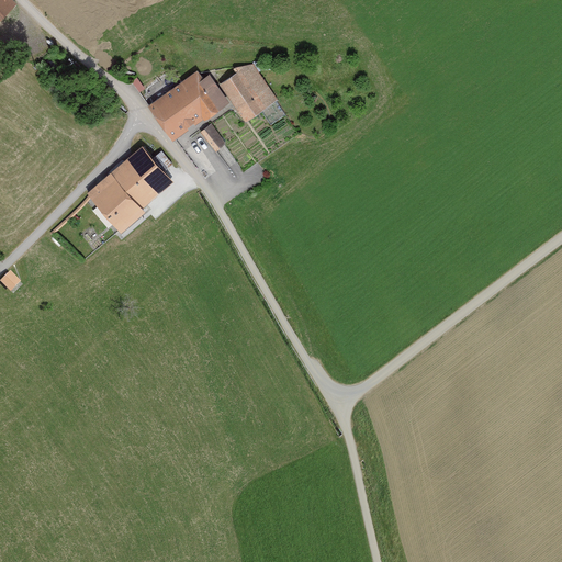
[(0,0),(0,20),(15,6),(10,0),(0,0)]
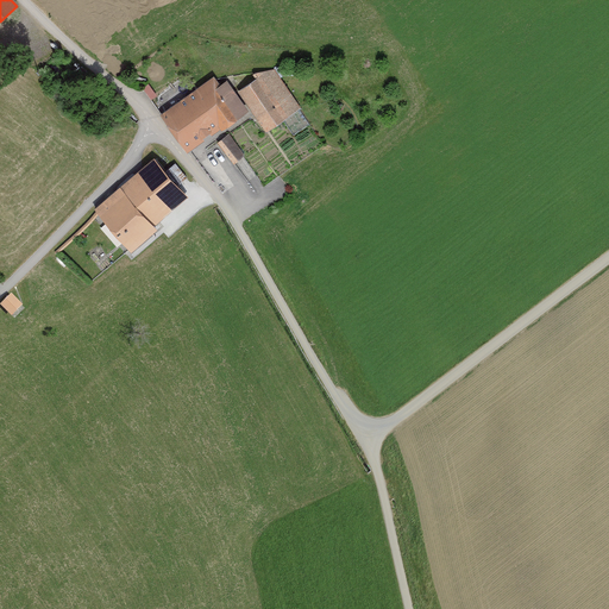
[(300,110),(274,71),(256,74),(252,76),(256,81),(237,94),(265,133),(300,110)]
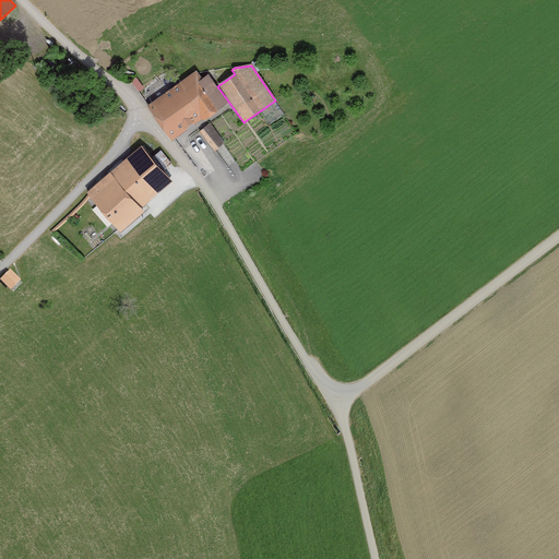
[(228,104),(207,75),(202,80),(197,72),(146,108),(171,142),(201,120),(203,122),(228,104)]
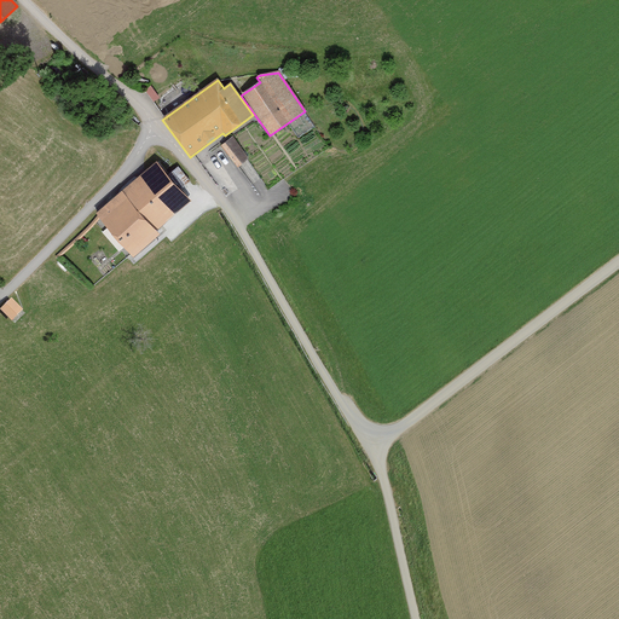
[(247,161),(231,139),(220,148),(236,168),(247,161)]
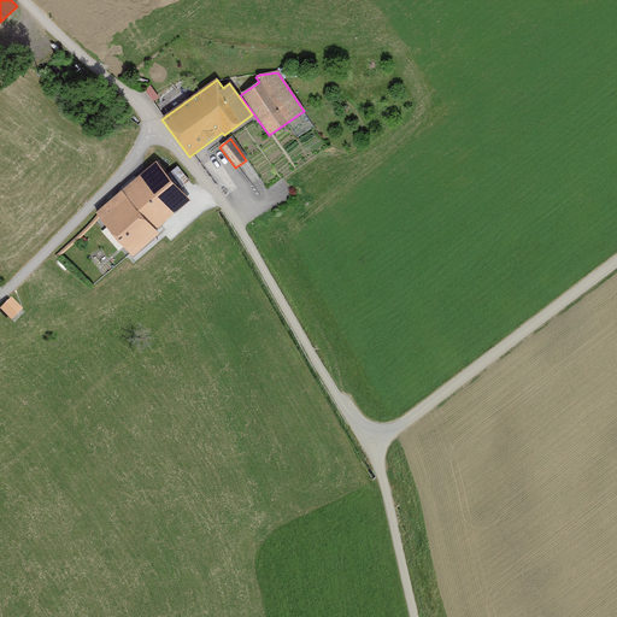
[(188,201),(156,163),(95,215),(131,256),(158,234),(154,230),(188,201)]
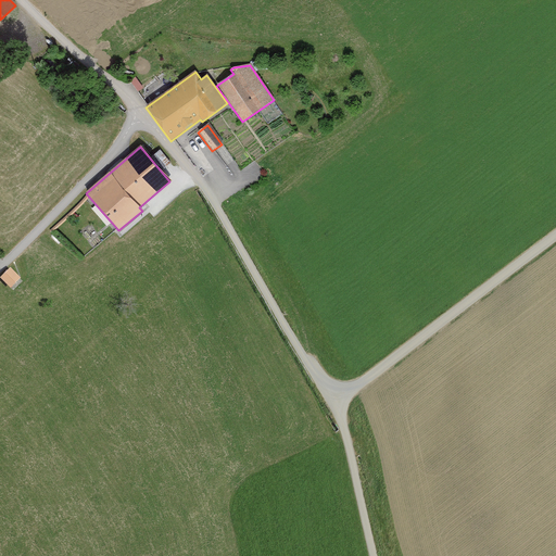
[(171,165),(159,152),(151,159),(163,172),(171,165)]
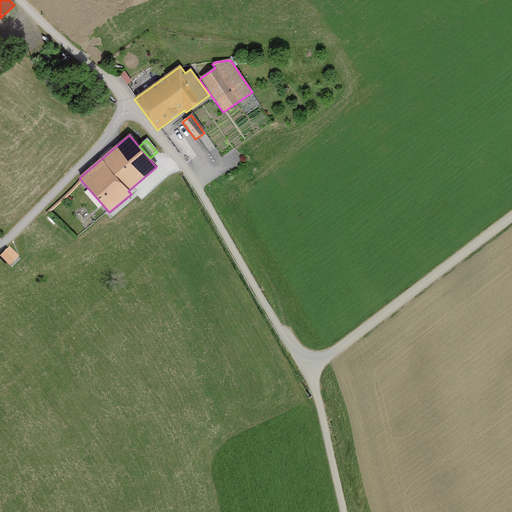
[(14,256),(8,250),(1,257),(7,263),(14,256)]
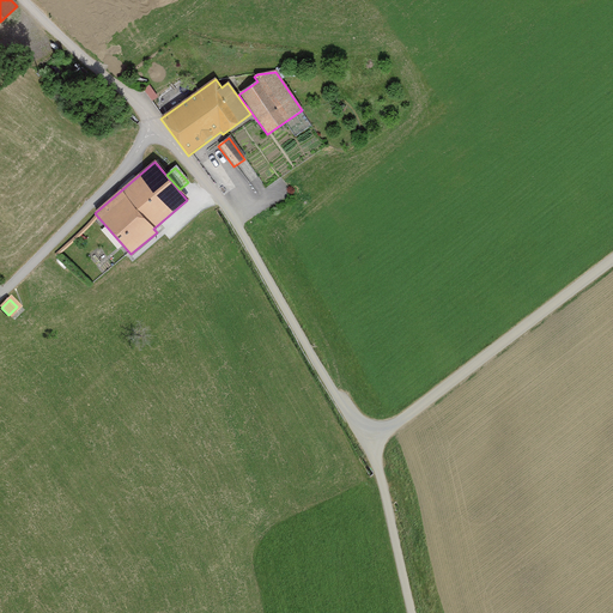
All buildings are outlined.
